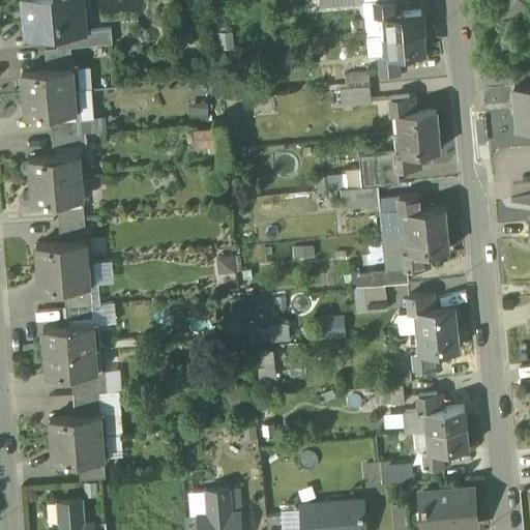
[(23,0),(25,35),(56,33),(84,31),(84,29),(82,0),(23,0)]
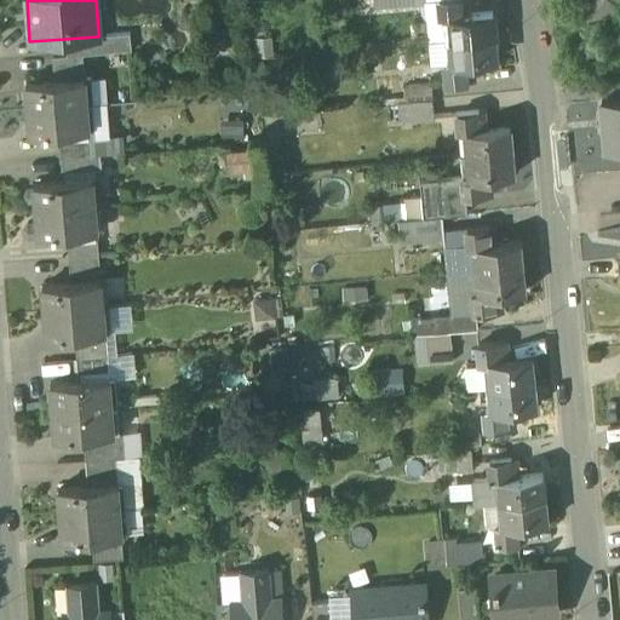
[(446,17),(448,41),(495,36),(493,11),(463,13),(460,0),(440,0),(442,17),(446,17)]
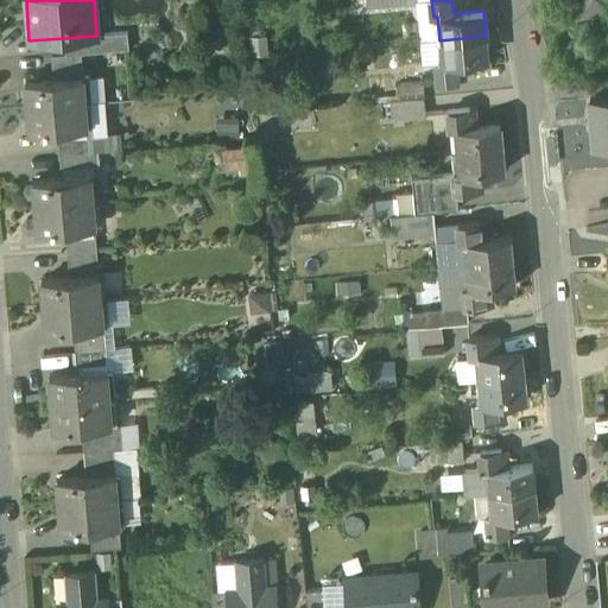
[(607,0),(575,0),(577,13),(607,7),(607,0)]
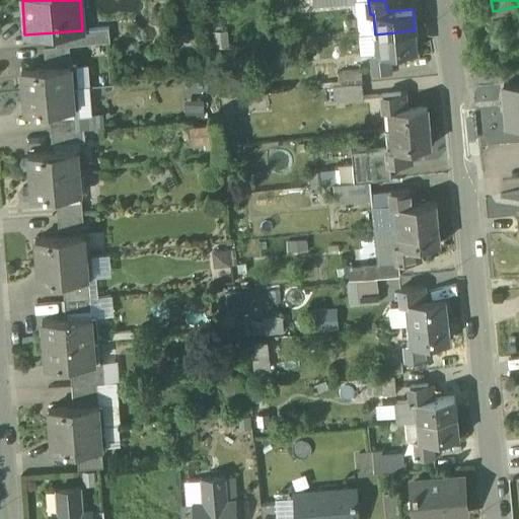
[(55,32),(56,45),(69,44),(108,41),(110,41),(109,26),(82,28),(82,30),(55,32)]
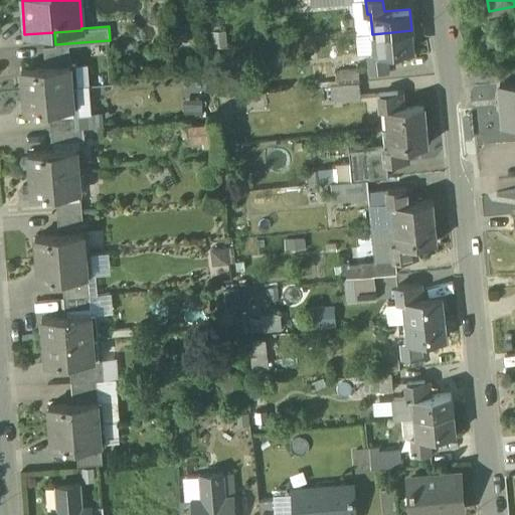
[(413,50),(411,30),(372,34),(374,51),(370,52),(371,68),(389,66),(387,52),(413,50)]
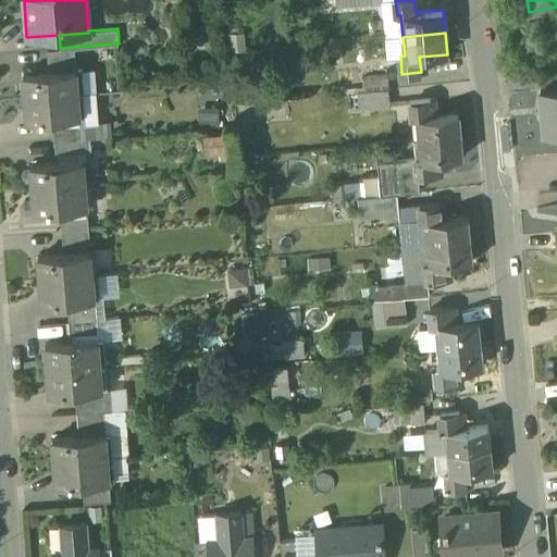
[(296,47),(297,54),(310,53),(310,45),(296,47)]
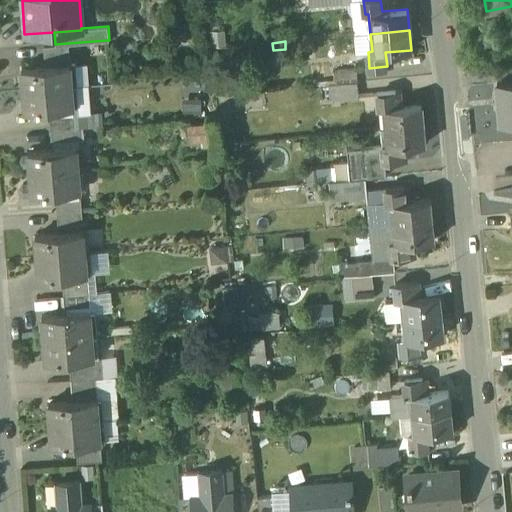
[(69,58),(68,43),(55,44),(45,45),(46,60),(69,58)]
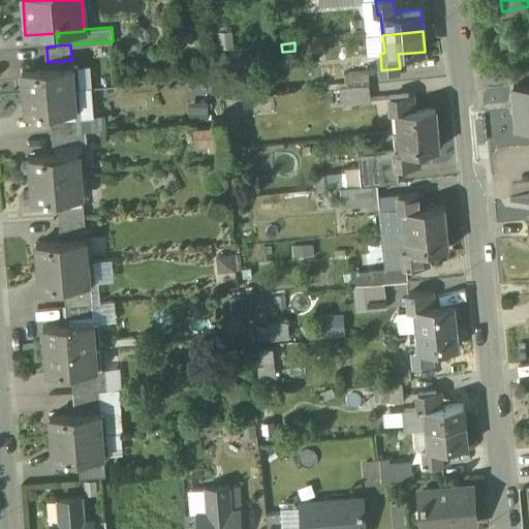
[(297,65),(294,51),(282,52),(283,66),(297,65)]
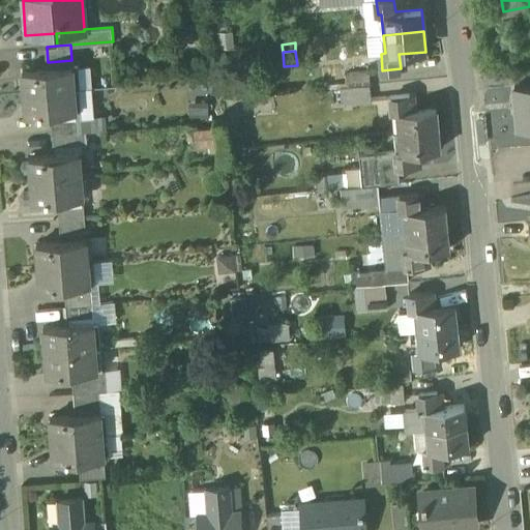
[(24,70),(25,92),(76,88),(74,66),(24,70)]
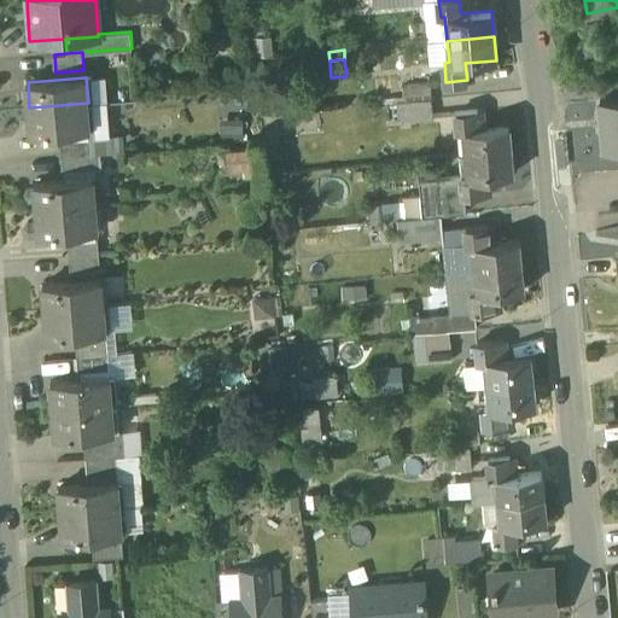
[(402,83),(404,103),(430,100),(430,98),(427,80),(402,83)]
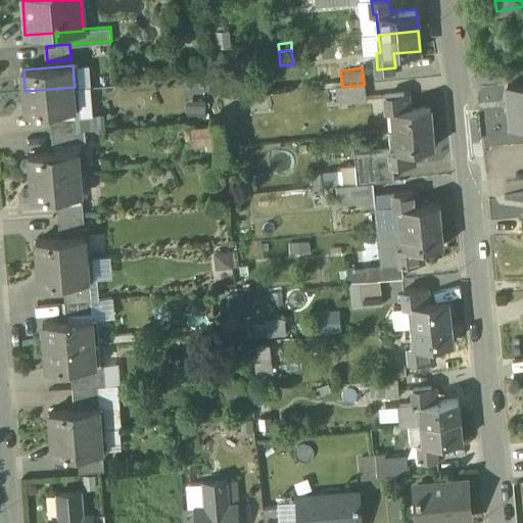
[(510,109),(511,128),(522,126),(522,82),(507,84),(509,98),(515,98),(516,109),(510,109)]
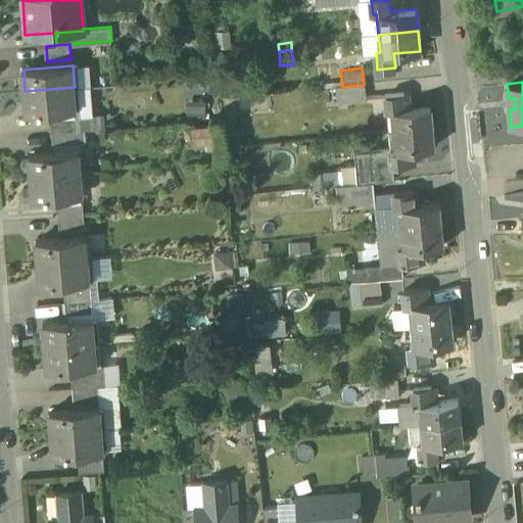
[(366,102),(364,85),(342,87),(335,87),(337,104),(366,102)]
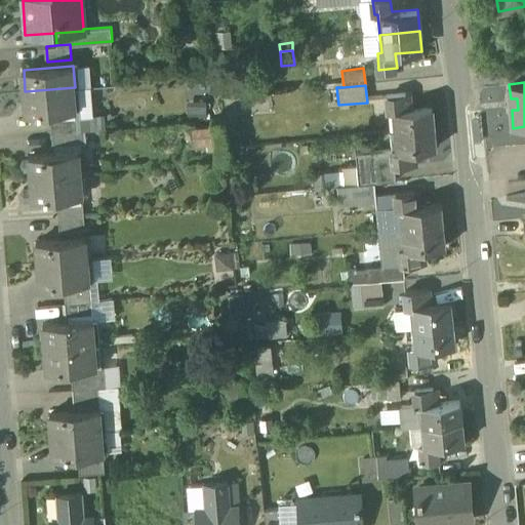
[(77,111),(75,87),(25,91),(26,93),(27,115),(77,111)]
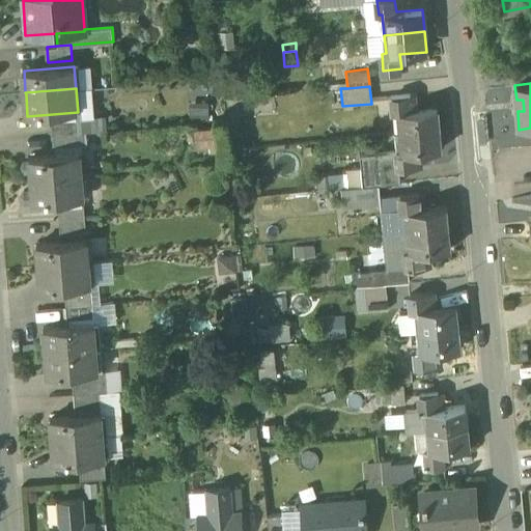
[(397,114),(399,133),(439,130),(437,109),(411,112),(410,96),(392,98),(393,114),(397,114)]
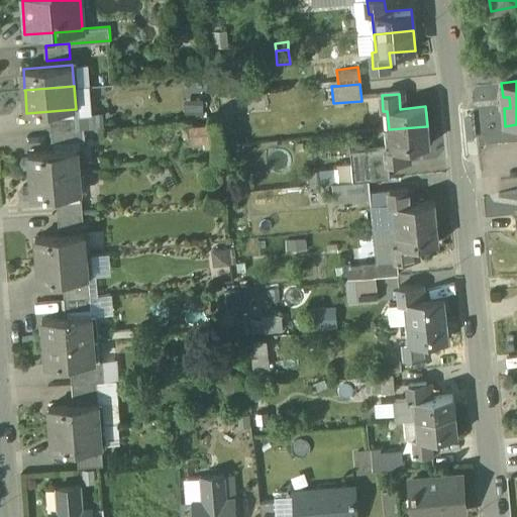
[(50,118),(53,130),(77,128),(76,116),(50,118)]
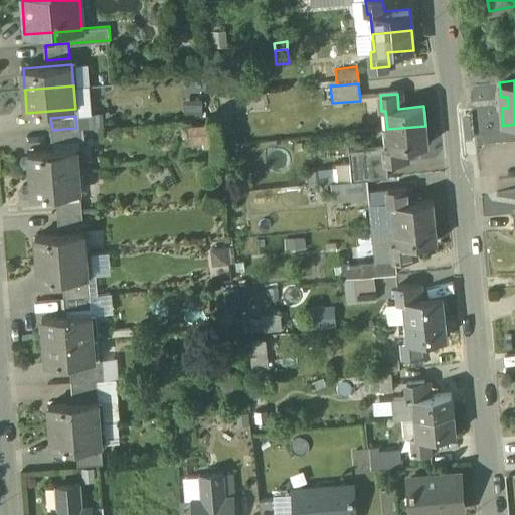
[(208,123),(187,124),(188,144),(209,143),(208,123)]
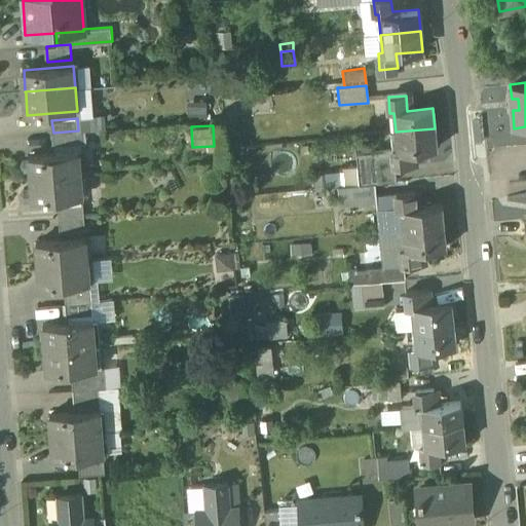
[(435,128),(396,132),(397,150),(395,151),(396,167),(412,165),(411,151),(437,148),(435,128)]
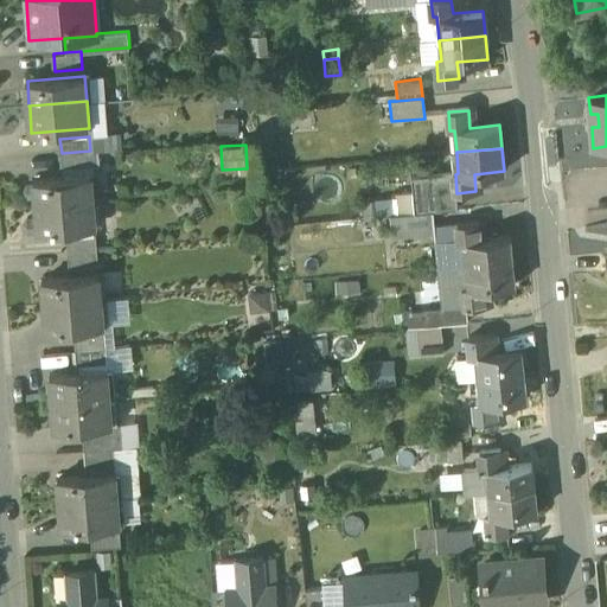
[(100,149),(90,151),(62,153),(63,170),(101,167),(100,149)]
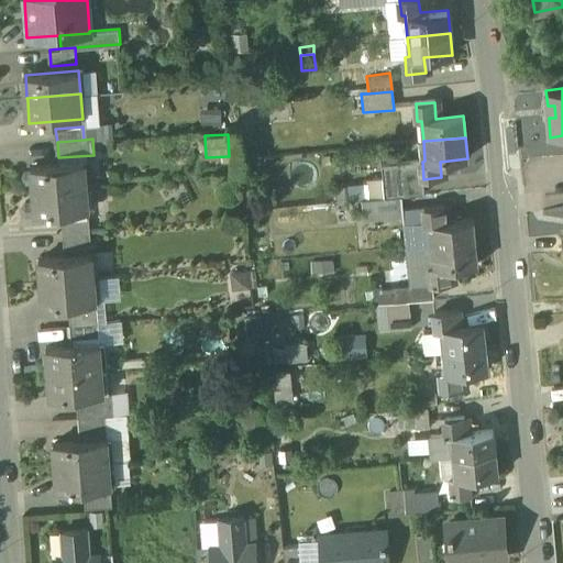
[(395,181),(423,179),(422,162),(424,161),(423,141),(418,142),(420,162),(382,166),(384,198),(396,197),(395,181)]
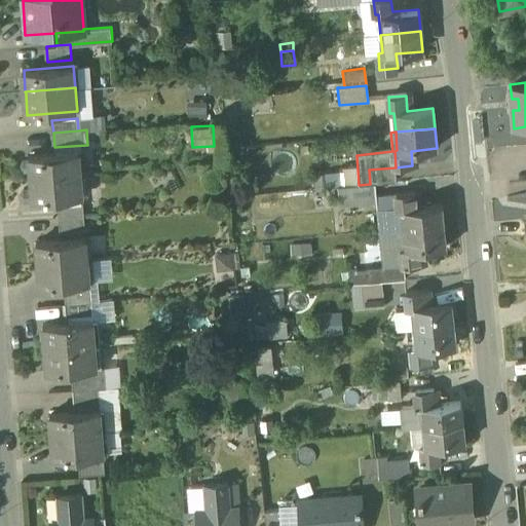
[(30,155),(32,178),(82,174),(80,152),(30,155)]
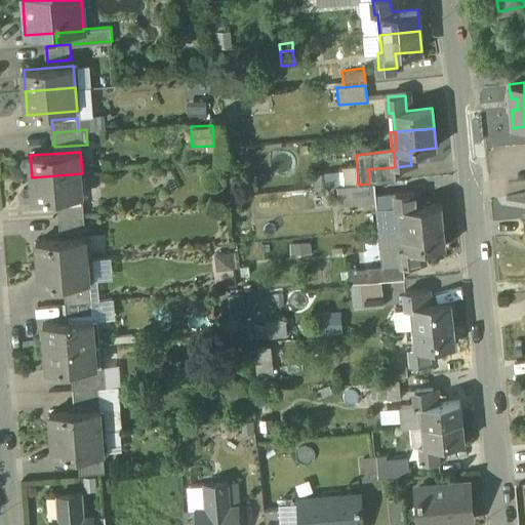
[(320,186),(348,179),(345,167),(317,173),(320,186)]
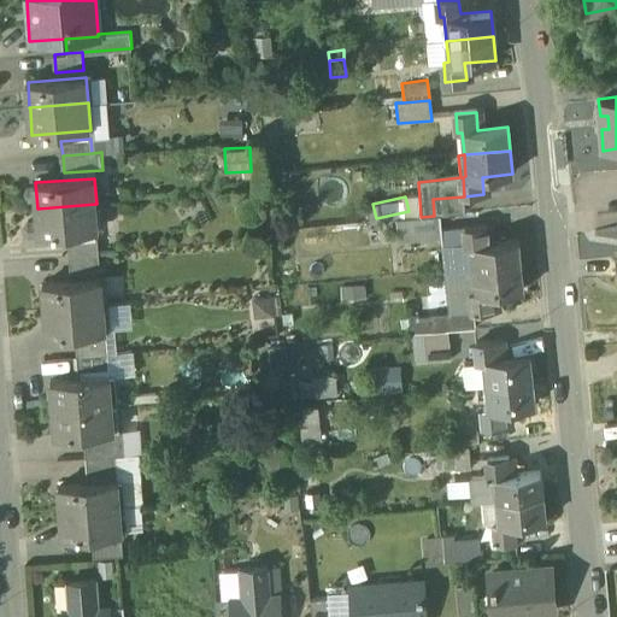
[(433,199),(434,216),(439,216),(465,213),(464,197),(433,199)]
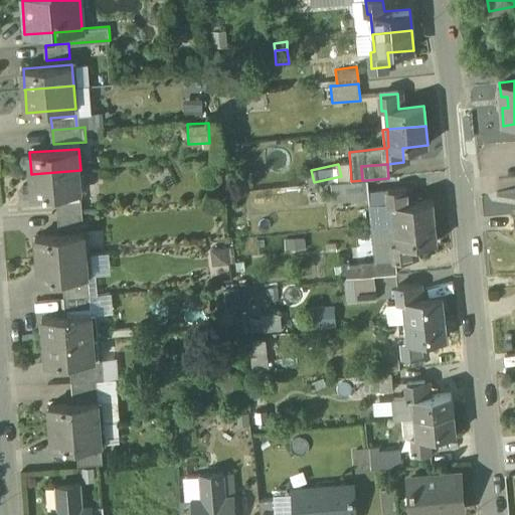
[(82,192),(80,170),(31,174),(33,196),(82,192)]
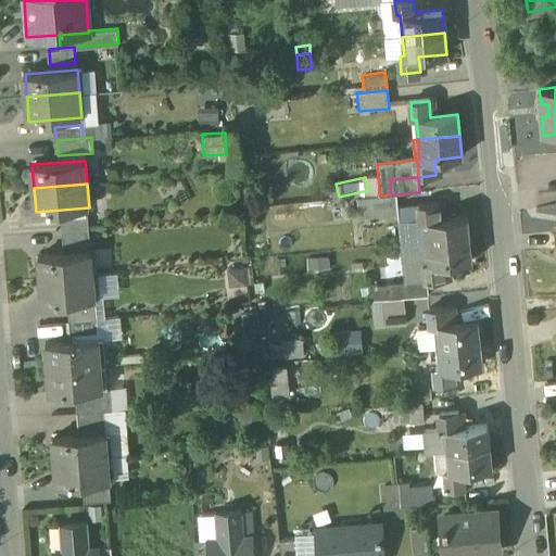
[(396,209),(395,194),(391,194),(379,196),(355,198),(357,216),(397,212),(396,209)]
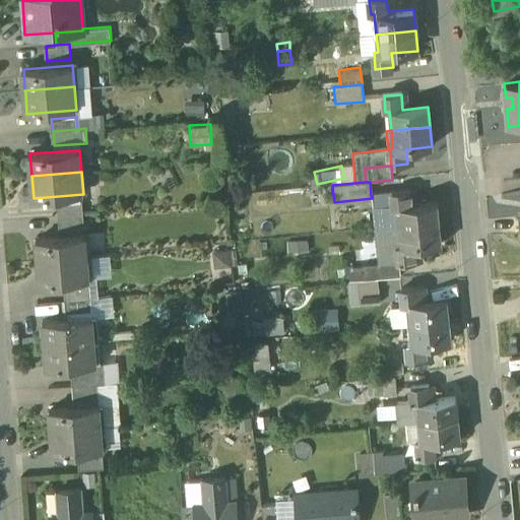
[(393,192),(395,205),(395,208),(397,208),(399,228),(439,223),(437,203),(413,205),(411,190),(393,192)]
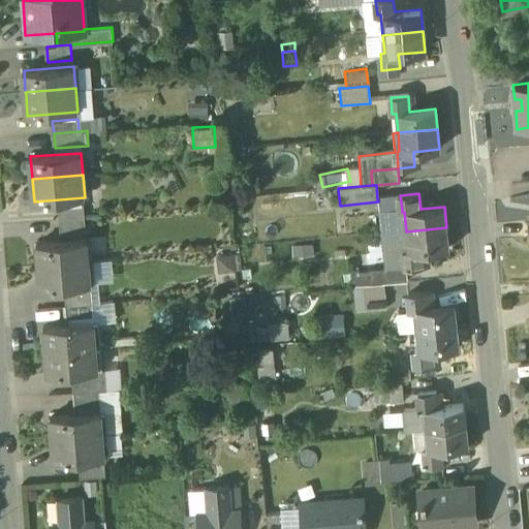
[(378,201),(379,211),(402,209),(400,195),(377,198),(378,201)]
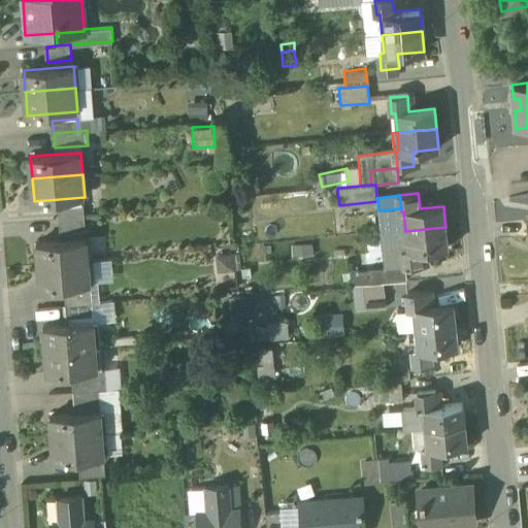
[(59,206),(60,220),(85,218),(84,204),(59,206)]
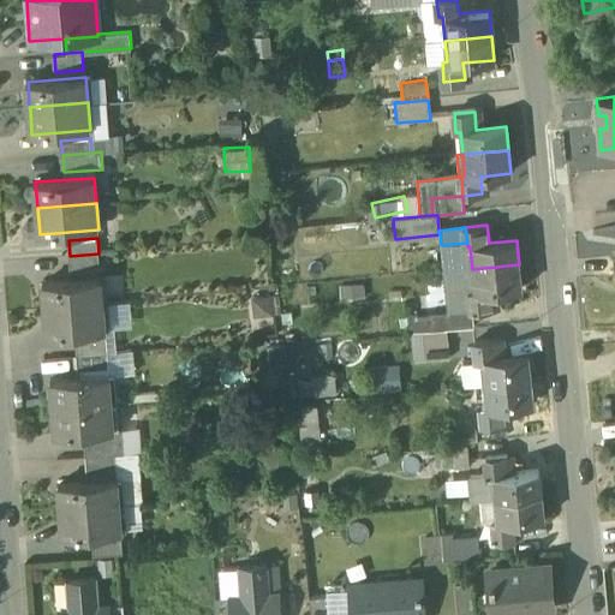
[(443,272),(472,269),(470,246),(467,246),(467,243),(441,245),(443,272)]
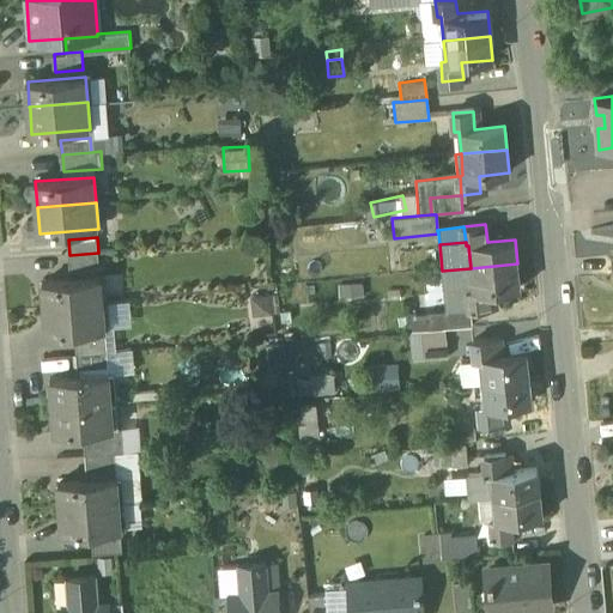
[(99,269),(98,253),(70,255),(71,272),(99,269)]
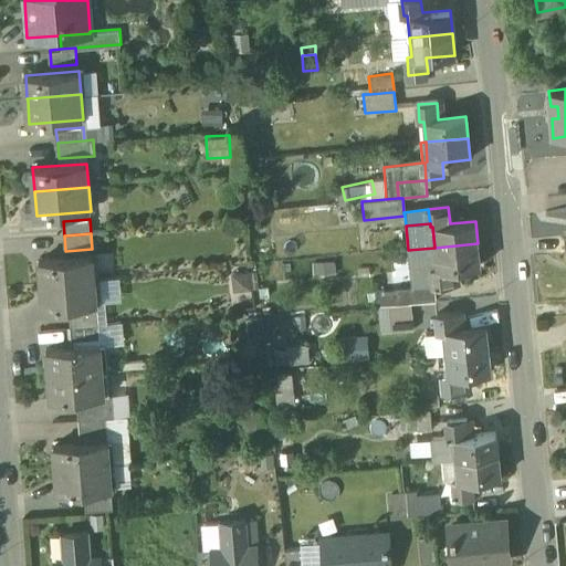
[(435,248),(435,252),(436,269),(432,269),(433,286),(452,284),(451,268),(479,265),(478,243),(435,248)]
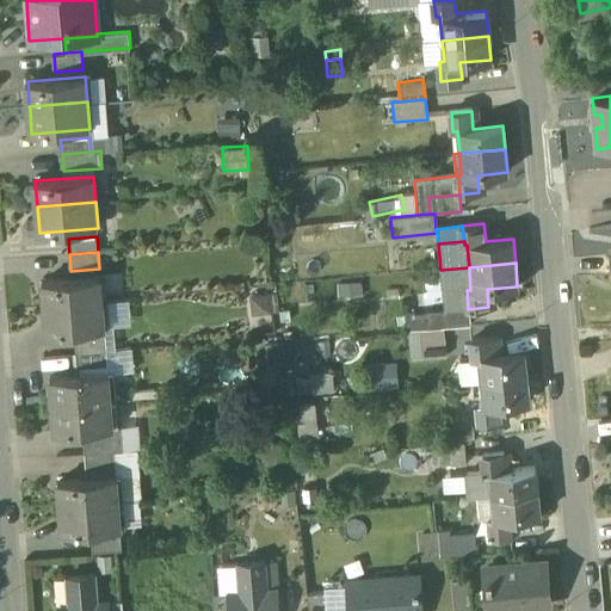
[(468,309),(467,290),(470,290),(469,272),(442,275),(444,310),(444,312),(468,309)]
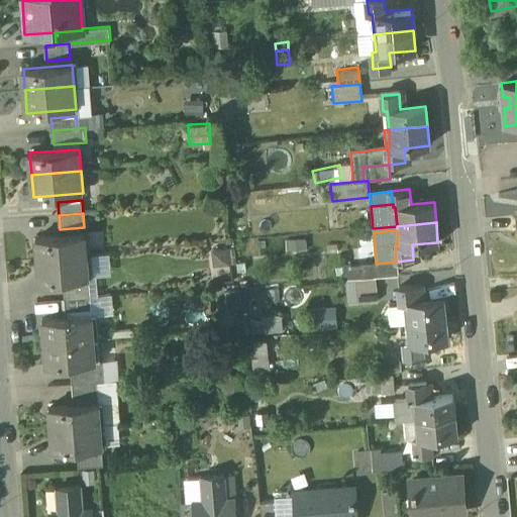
[(36,238),(38,259),(87,254),(85,234),(36,238)]
